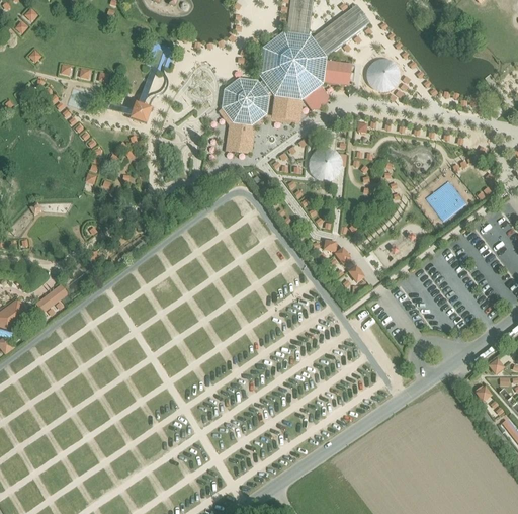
[(289,0),(285,32),(283,31),(262,48),(258,75),(262,80),(259,82),(258,80),(250,79),(239,78),(224,89),(222,107),(218,110),(229,124),(225,151),(238,152),(252,154),(255,129),(266,119),(296,123),(300,120),(304,98),(311,109),(322,109),(327,106),(329,96),(321,85),(323,84),(323,81),(349,85),(352,63),(326,60),(327,57),(325,55),(369,21),(356,3),(312,37),(311,35),(308,35),(312,0),(289,0)]
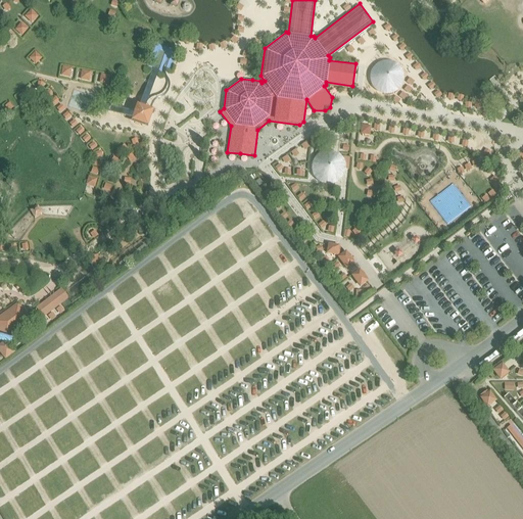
[(31,6),(25,12),(32,19),(38,13),(31,6)]
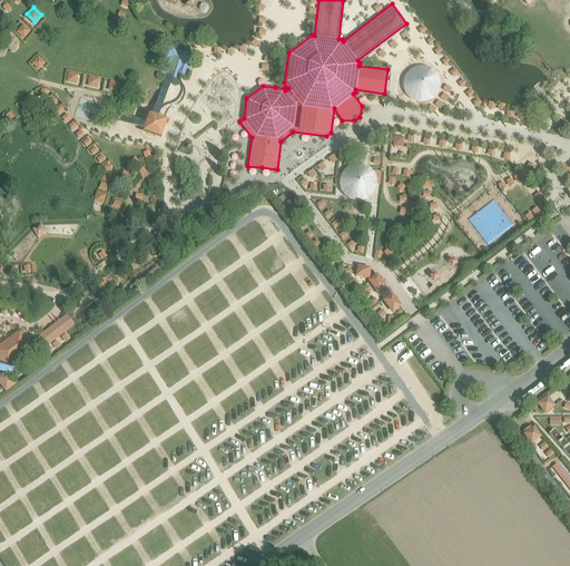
[(25,37),(33,27),(23,17),(13,27),(25,37)]
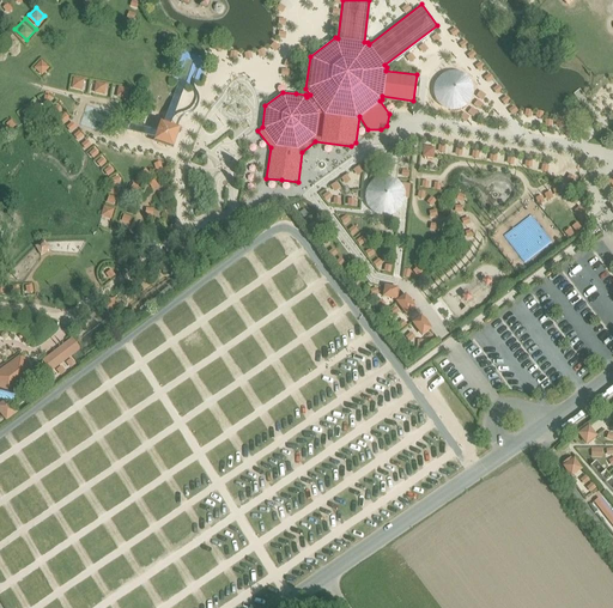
[(34,64),(42,72),(50,64),(41,55),(34,64)]
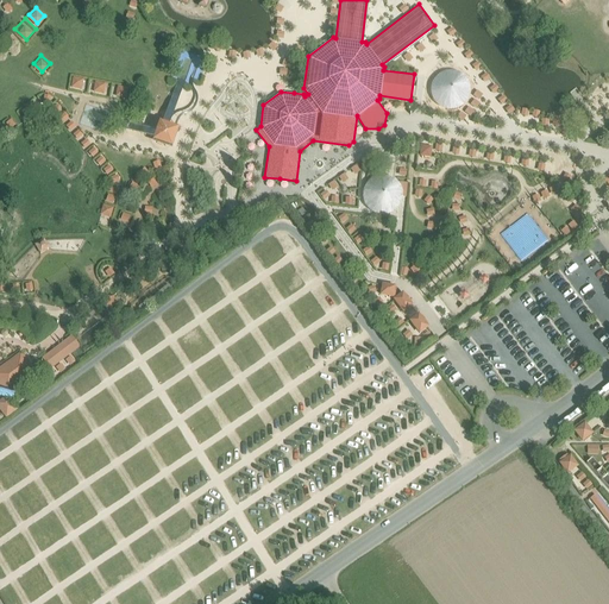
[(470,101),(465,67),(431,71),(435,106),(470,101)]
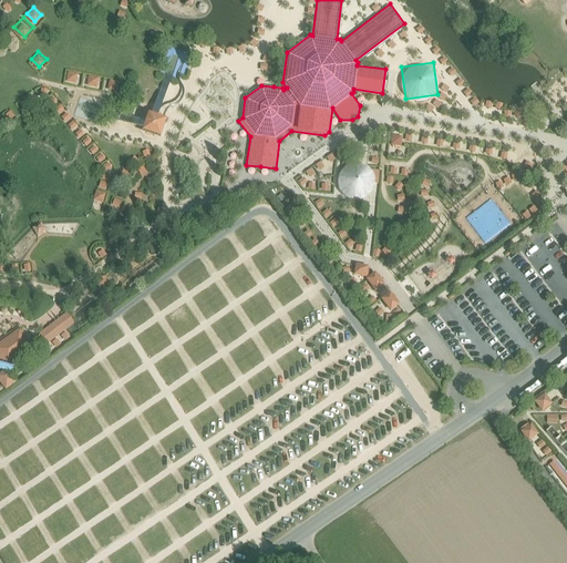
[(76,80),(79,69),(69,68),(66,78),(76,80)]
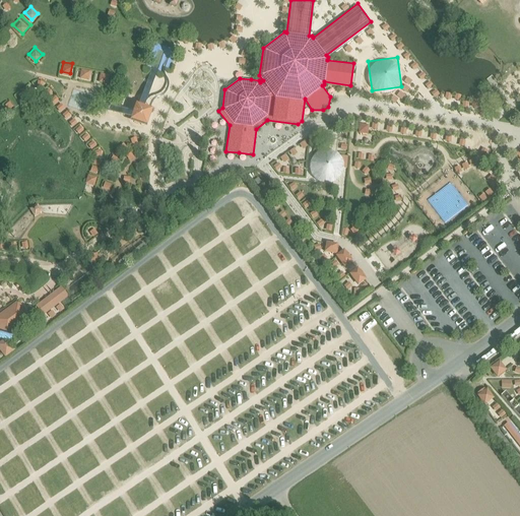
[(80,66),(79,76),(89,76),(90,67),(80,66)]
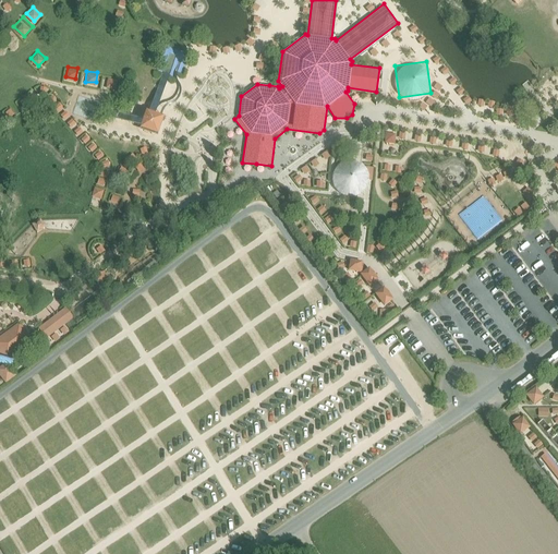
[(117,87),(118,75),(107,74),(106,85),(117,87)]
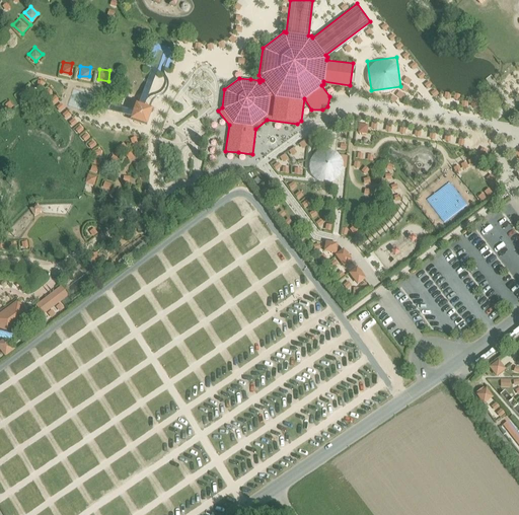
[(152,109),(135,103),(130,120),(147,126),(152,109)]
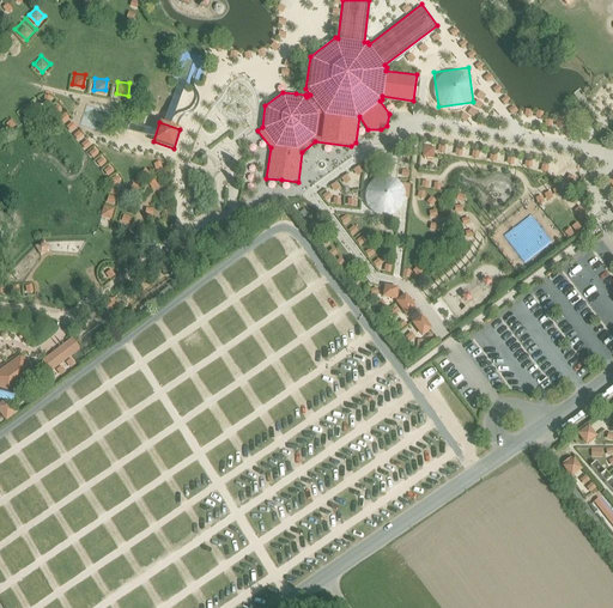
[(101,212),(111,216),(115,205),(104,201),(101,212)]
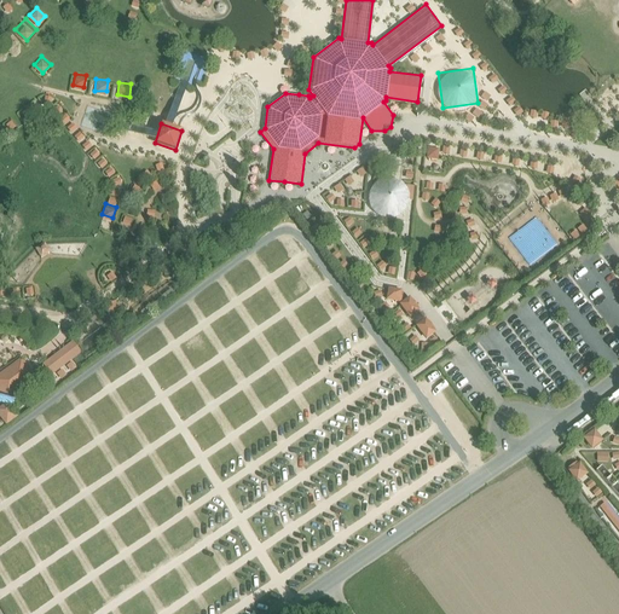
[(400,299),(401,287),(376,285),(375,306),(389,307),(389,299),(400,299)]
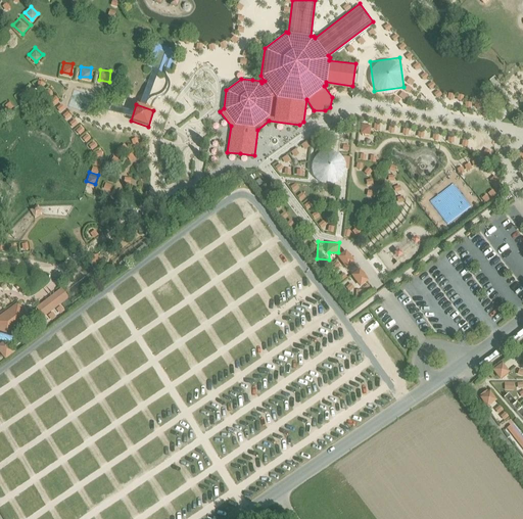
[(337,252),(346,266),(354,261),(345,247),(337,252)]
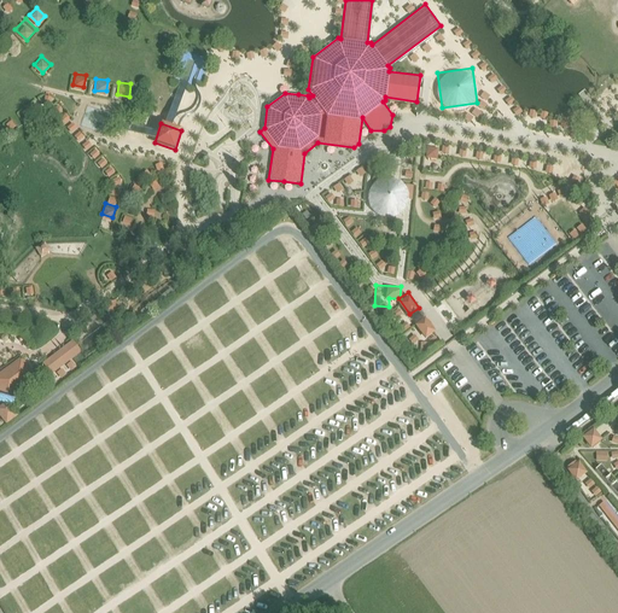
[(401,317),(407,310),(395,299),(388,307),(401,317)]
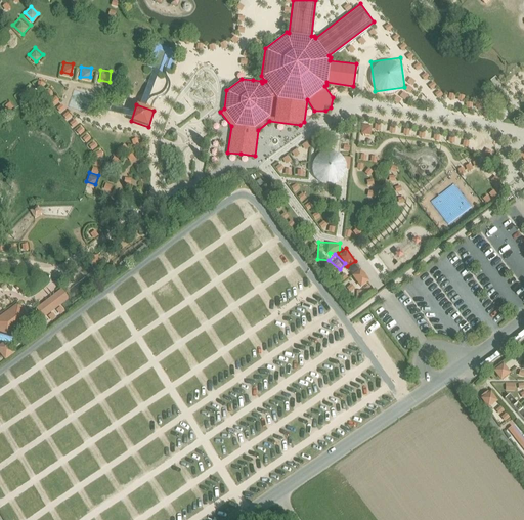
[(354,298),(373,284),(359,266),(341,280),(354,298)]
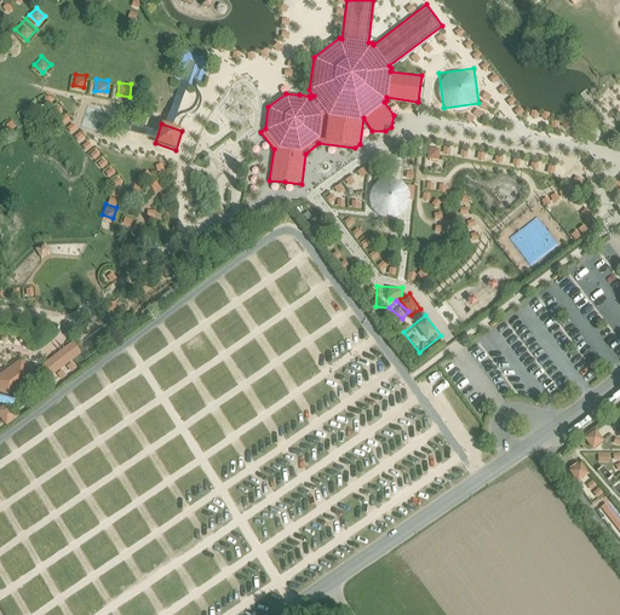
[(73,338),(41,361),(51,374),(82,351),(73,338)]
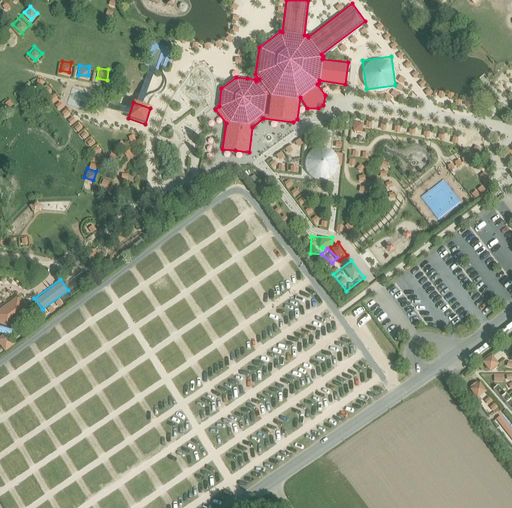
[(18,293),(0,306),(0,323),(4,329),(30,309),(18,293)]
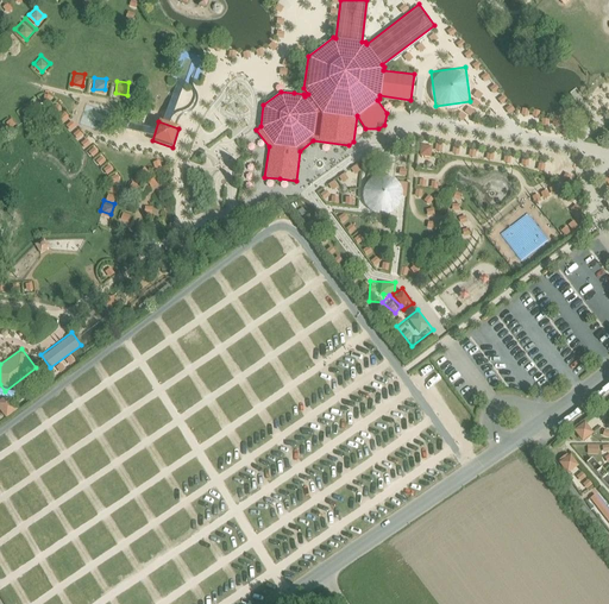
[(8,392),(0,397),(0,408),(6,416),(19,407),(8,392)]
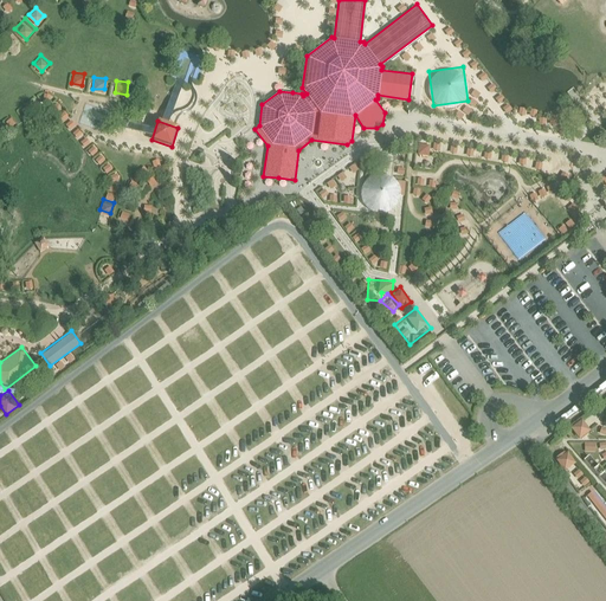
[(585,439),(585,447),(595,447),(594,438),(585,439)]
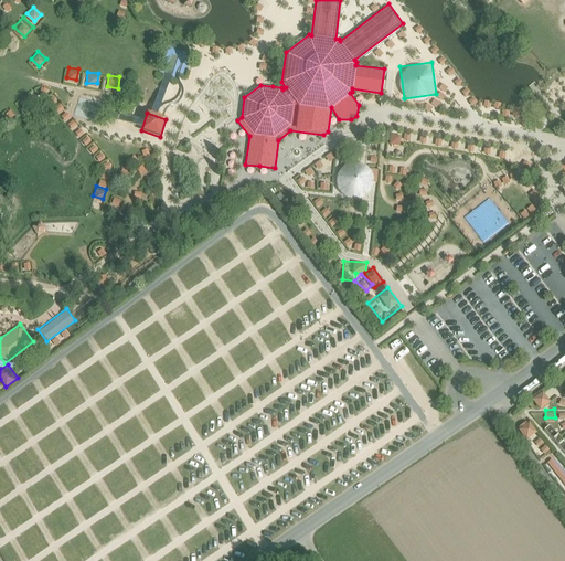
[(524,436),(535,431),(529,419),(518,424),(524,436)]
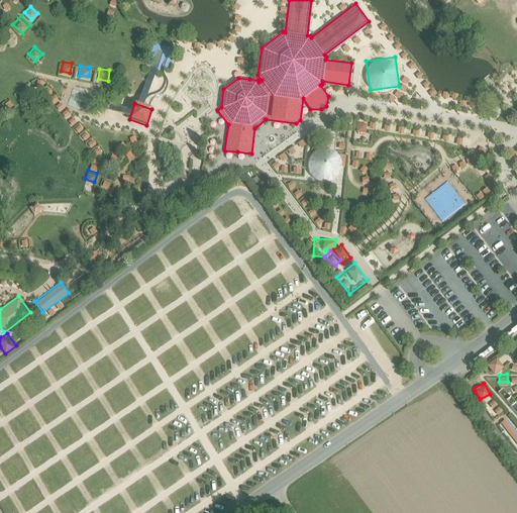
[(516,432),(505,417),(501,421),(516,442),(516,432)]
